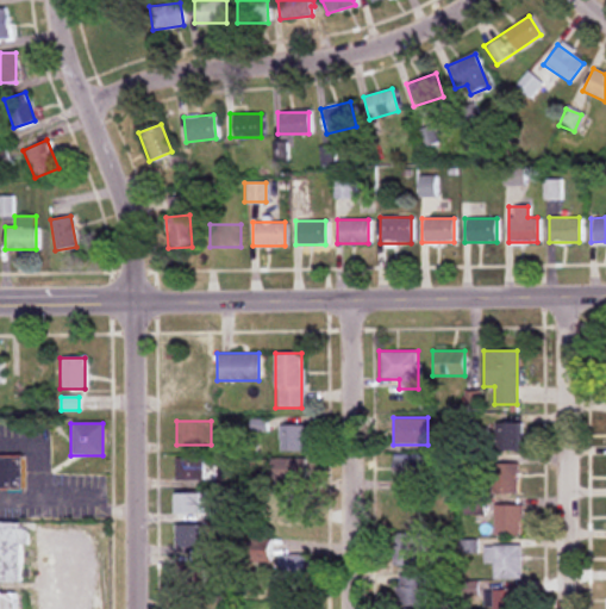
[(520,452),(520,423),(494,423),(494,452),(520,452)]
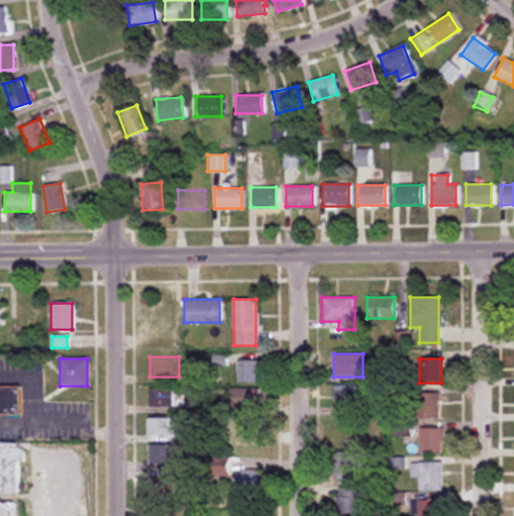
[(258,359),(235,359),(235,383),(258,383),(258,359)]
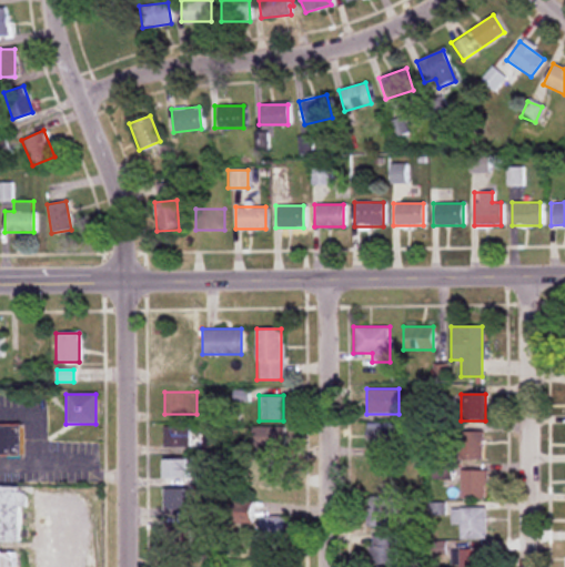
[(396,423),(364,423),(364,447),(396,447),(396,423)]
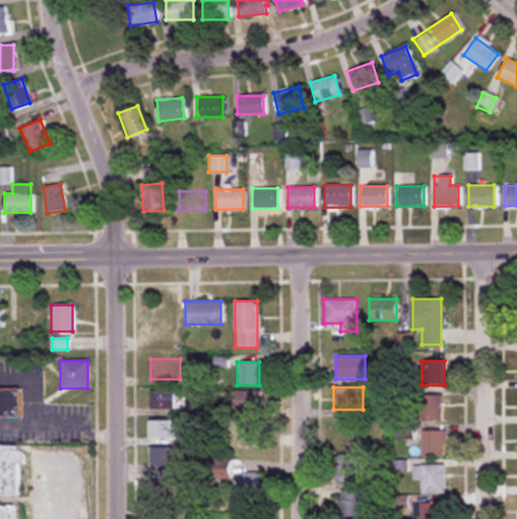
[(0,416),(17,416),(17,388),(0,388),(0,416)]
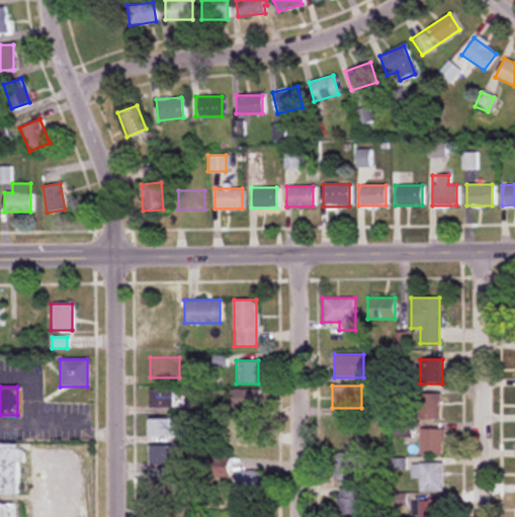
[(173,389),(148,389),(148,408),(173,408),(173,389)]
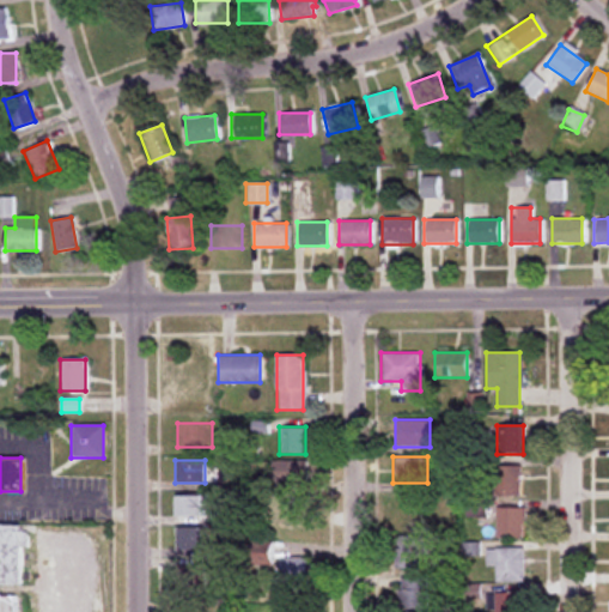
[(304,460),(267,460),(267,484),(304,484),(304,460)]
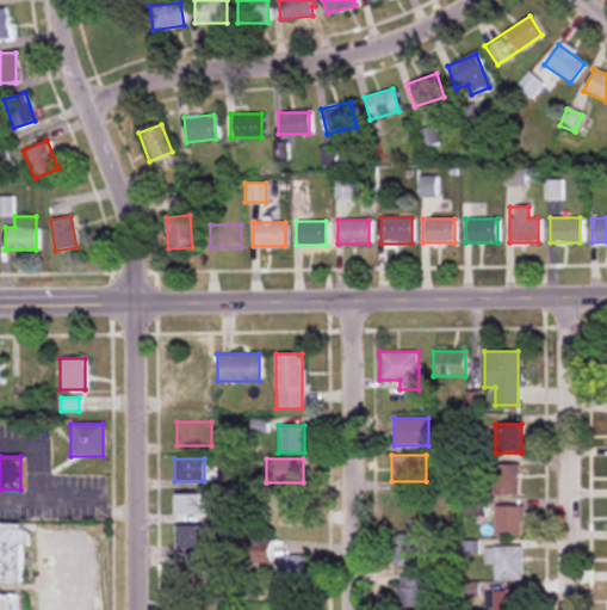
[(516,464),(490,464),(490,495),(516,495),(516,464)]
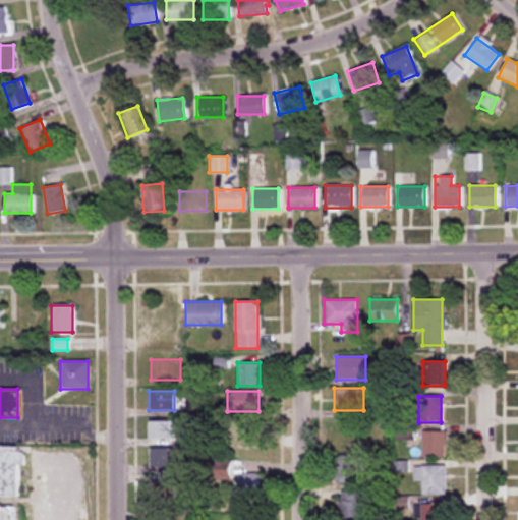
[(261,418),(236,418),(236,439),(261,439),(261,418)]
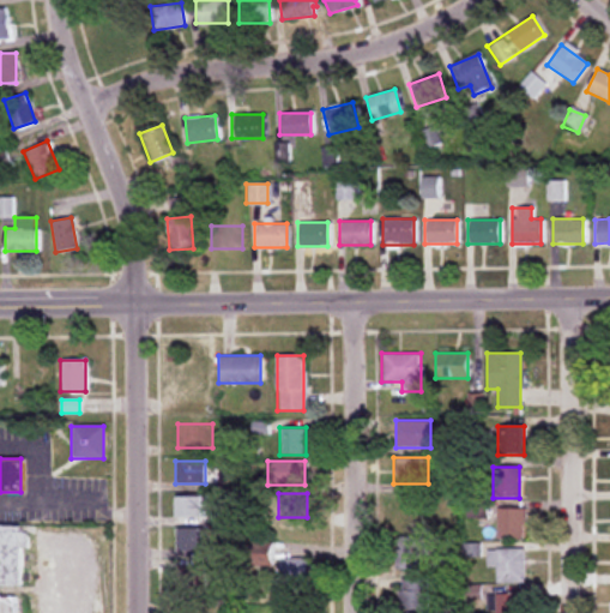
[(424,528),(424,496),(396,496),(396,528),(424,528)]
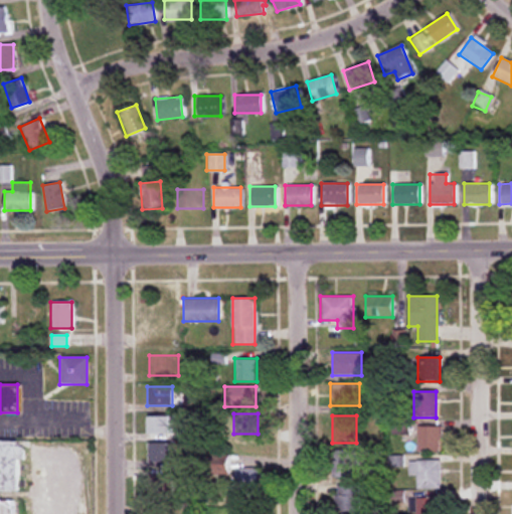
[(147,438),(168,438),(168,416),(147,416),(147,438)]
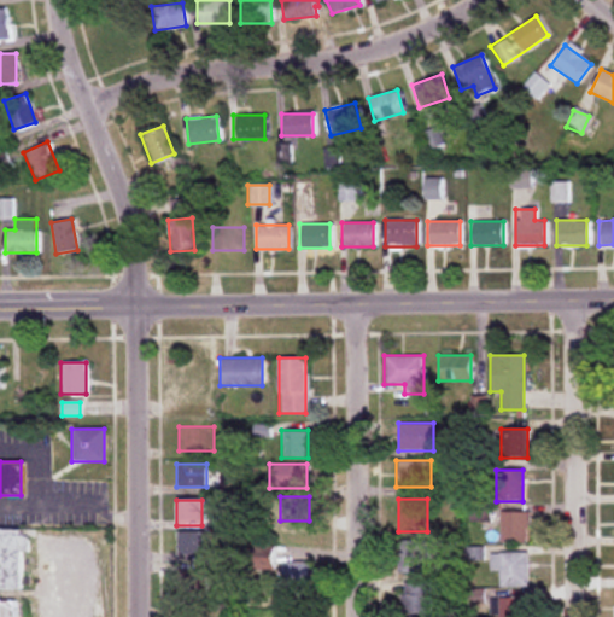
[(500,542),(525,542),(525,511),(500,511),(500,542)]
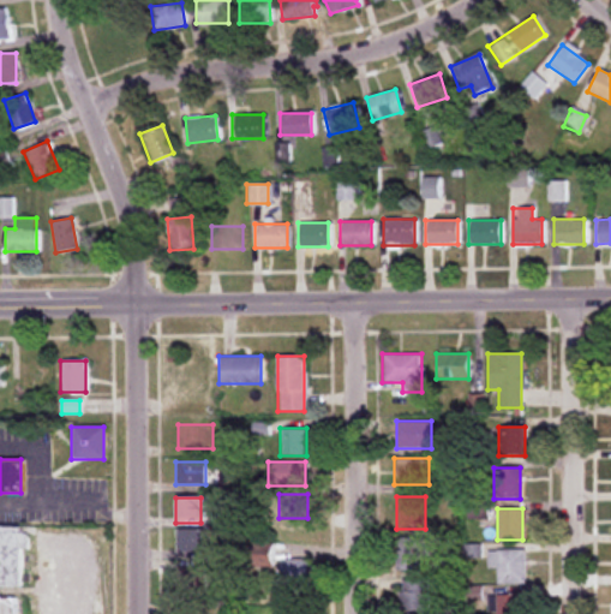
[(0,586),(21,586),(21,526),(0,526),(0,586)]
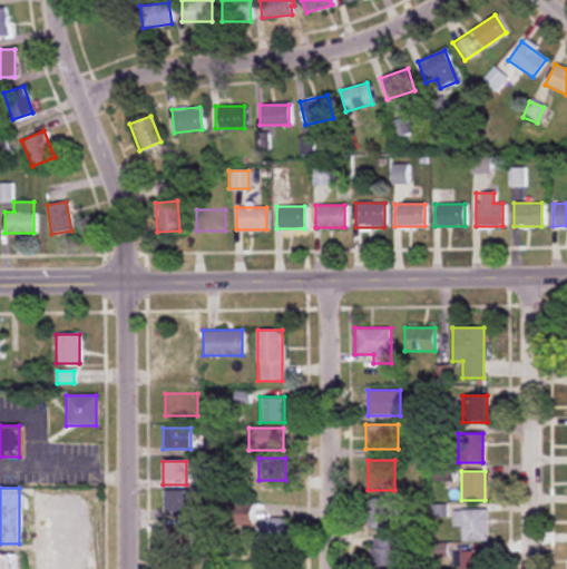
[(191,513),(191,491),(163,491),(163,513),(191,513)]
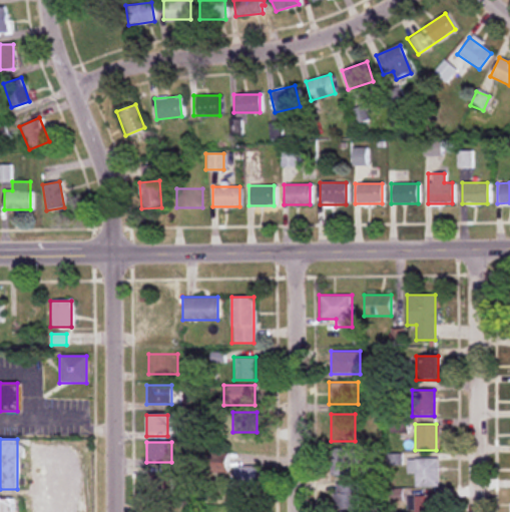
[(330,475),(355,475),(355,448),(330,448),(330,475)]
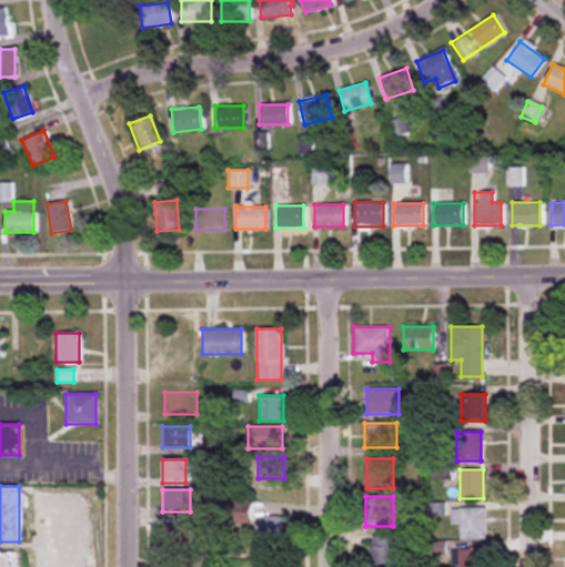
[(249,503),(229,503),(229,523),(249,523),(249,503)]
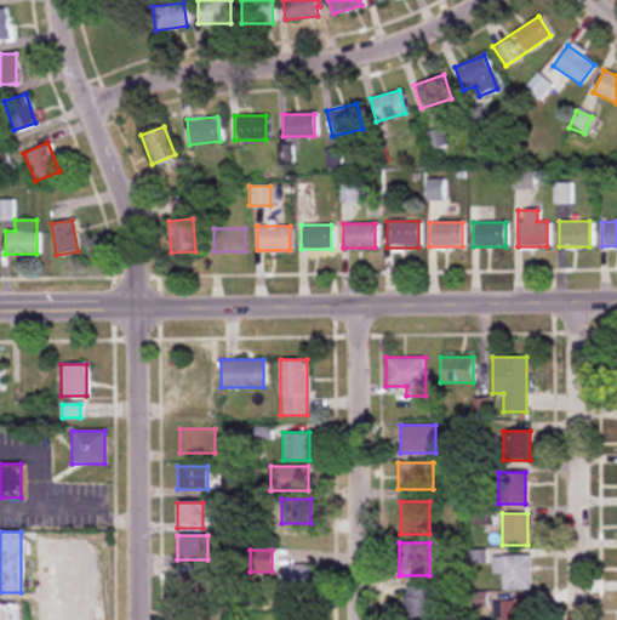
[(529,555),(492,555),(492,574),(501,574),(501,589),(529,589),(529,555)]
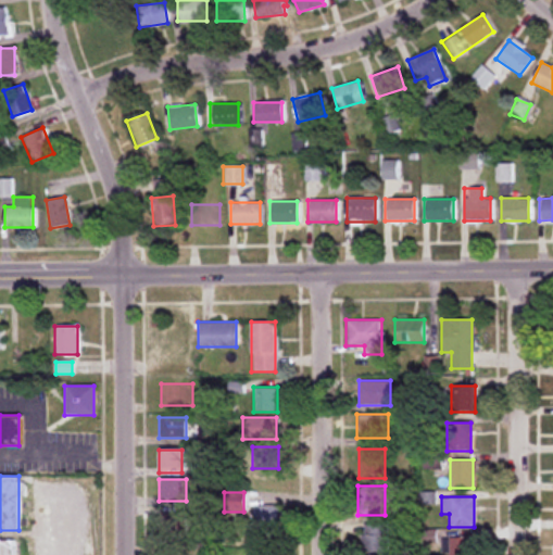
[(252,533),(278,533),(277,505),(252,506),(252,533)]
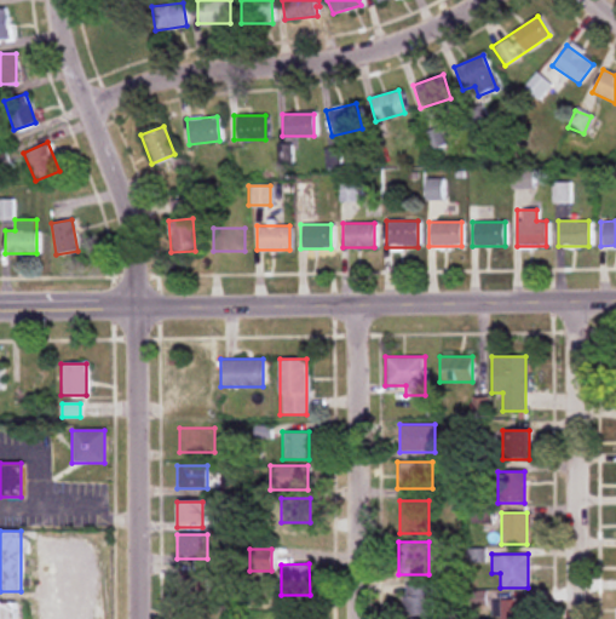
[(206,596),(206,571),(174,571),(174,596),(206,596)]
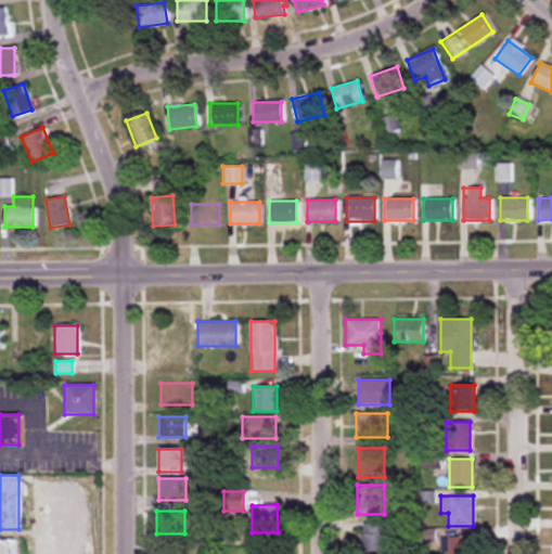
[(359,553),(385,553),(385,523),(359,523),(359,553)]
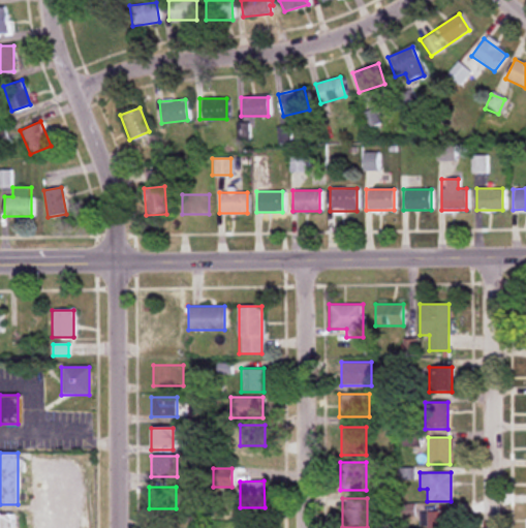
[(449,527),(449,510),(421,510),(421,527),(449,527)]
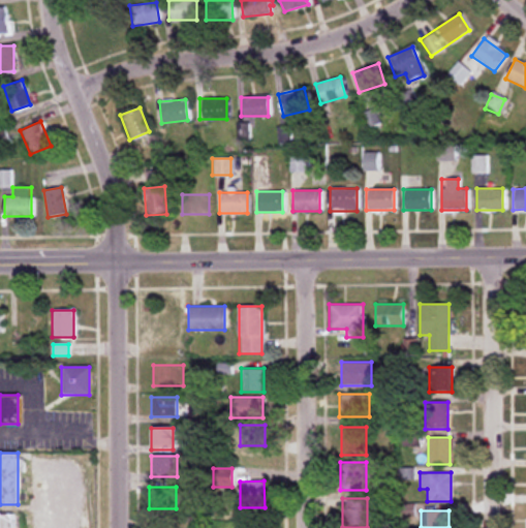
[(0,527),(12,527),(12,514),(0,514),(0,527)]
